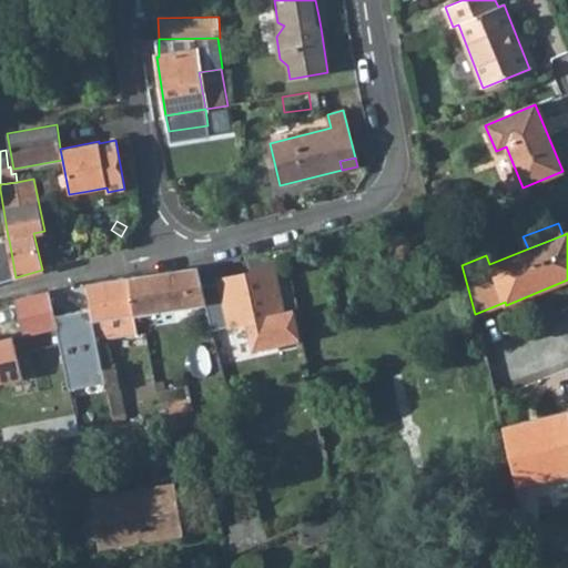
[(0,281),(16,277),(9,240),(0,241),(0,281)]
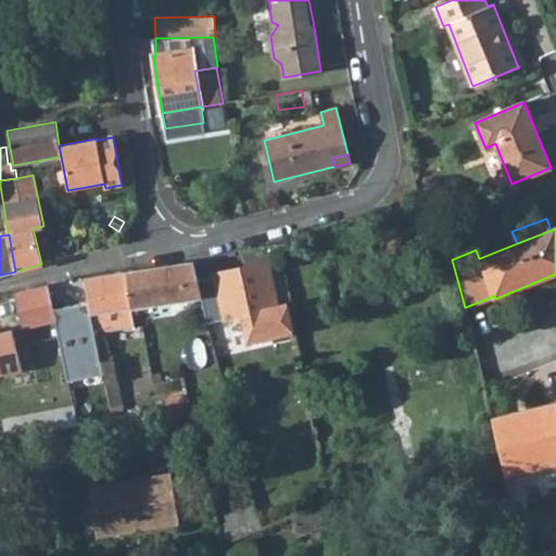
[(267,261),(214,274),(215,276),(198,280),(201,297),(209,324),(242,315),(249,341),(294,331),(288,304),(278,306),(267,261)]
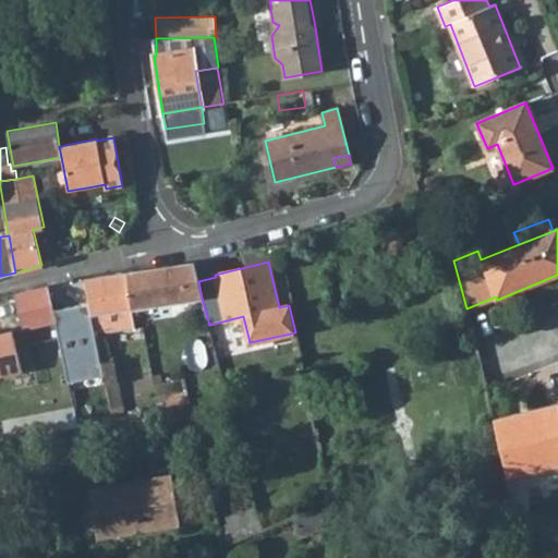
[(126,273),(132,308),(202,298),(198,281),(193,263),(126,273)]
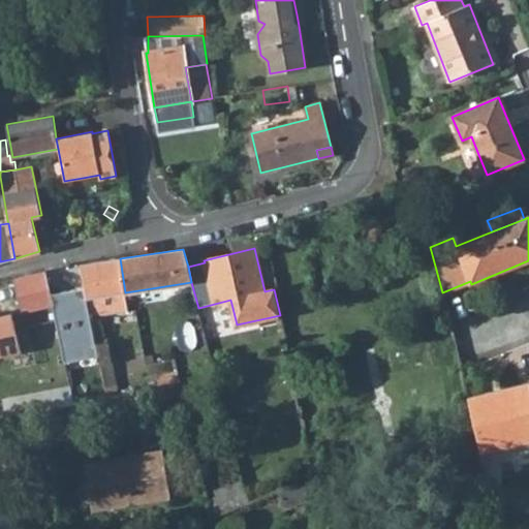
[(96,316),(128,311),(125,293),(125,292),(120,258),(80,265),(84,287),(89,313),(95,312),(96,316)]
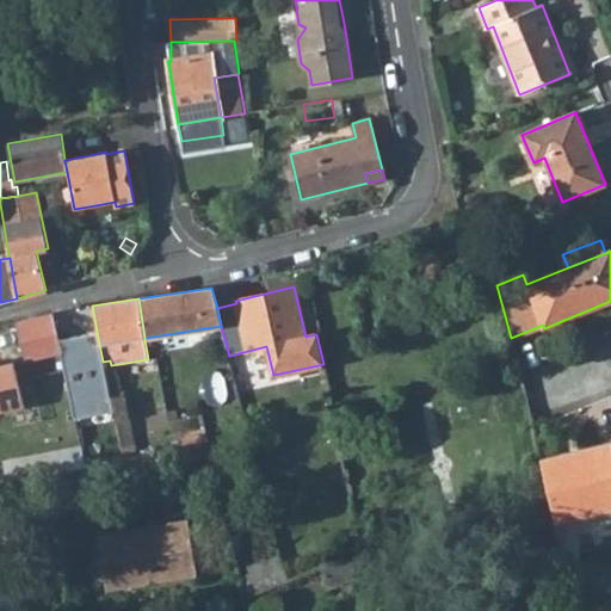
[(59,339),(53,312),(16,321),(24,359),(62,350),(59,339)]
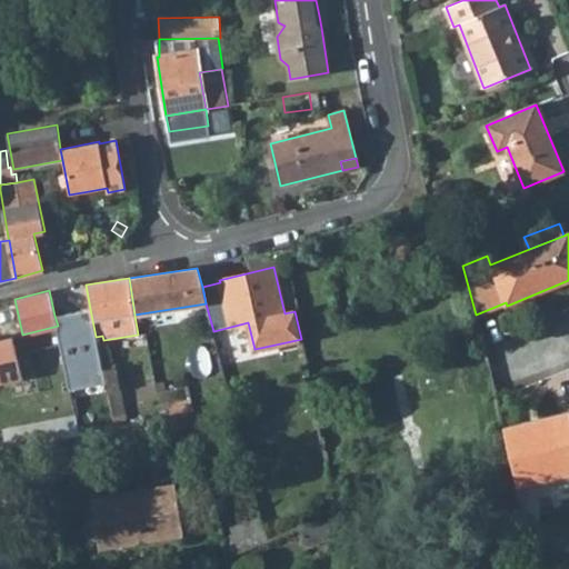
[(55,316),(58,326),(71,391),(106,383),(102,371),(96,340),(96,337),(90,309),(55,316)]
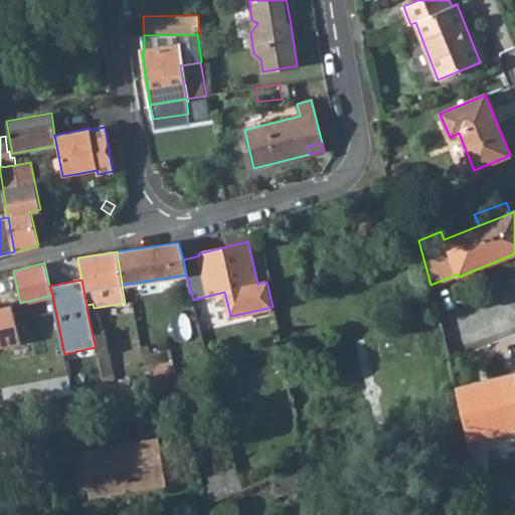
[(0,344),(19,341),(10,308),(0,309),(0,344)]
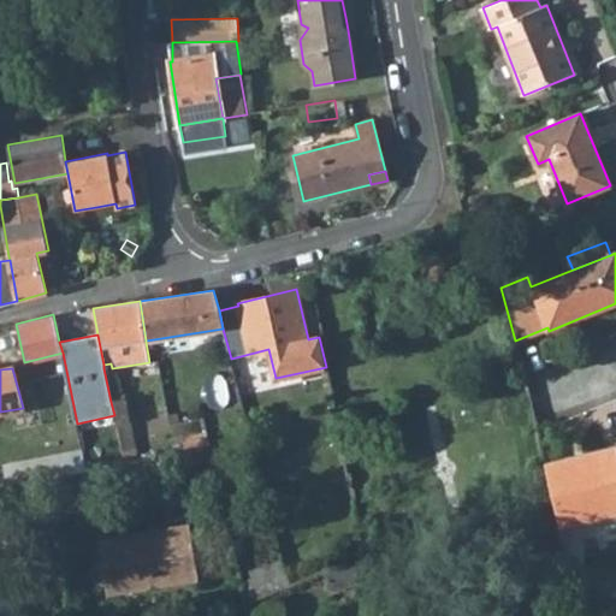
[(124,463),(137,461),(125,400),(111,402),(114,415),(124,463)]
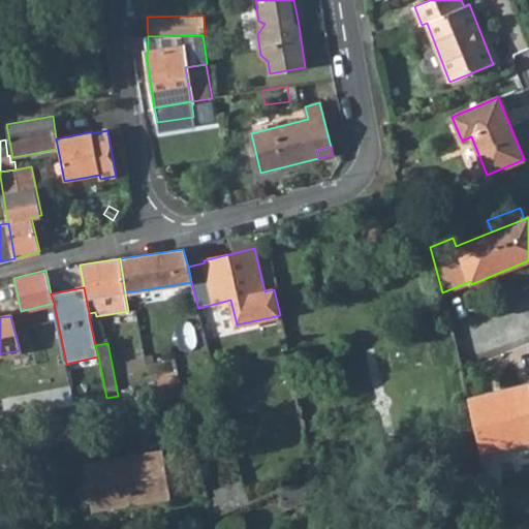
[(146,365),(154,363),(152,349),(144,351),(146,365)]
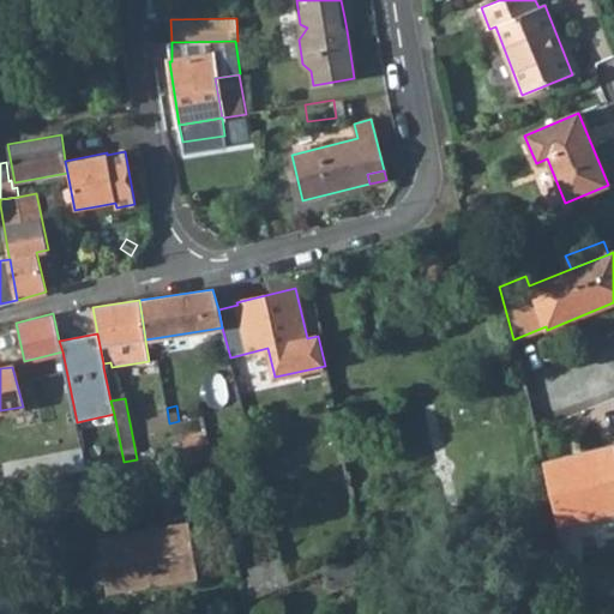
[(190,435),(193,449),(210,445),(206,432),(190,435)]
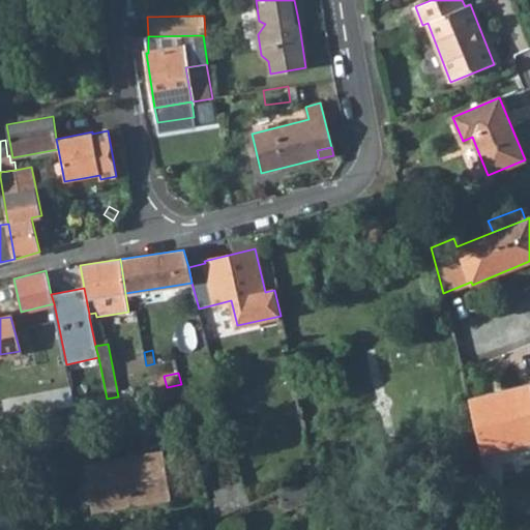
[(167,387),(164,376),(153,378),(156,389),(158,388),(167,387)]
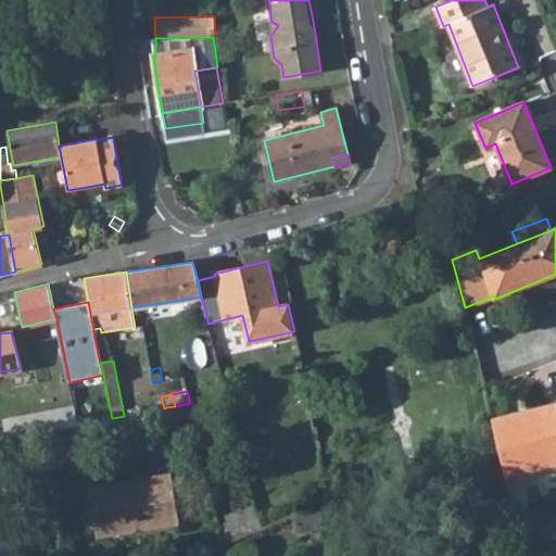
[(555,402),(492,417),(506,476),(555,464),(555,402)]
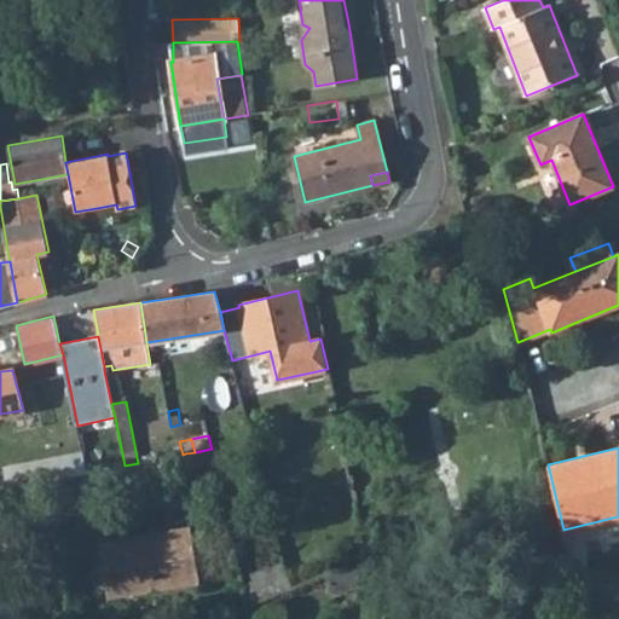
[(217,472),(212,449),(195,452),(185,453),(190,478),(217,472)]
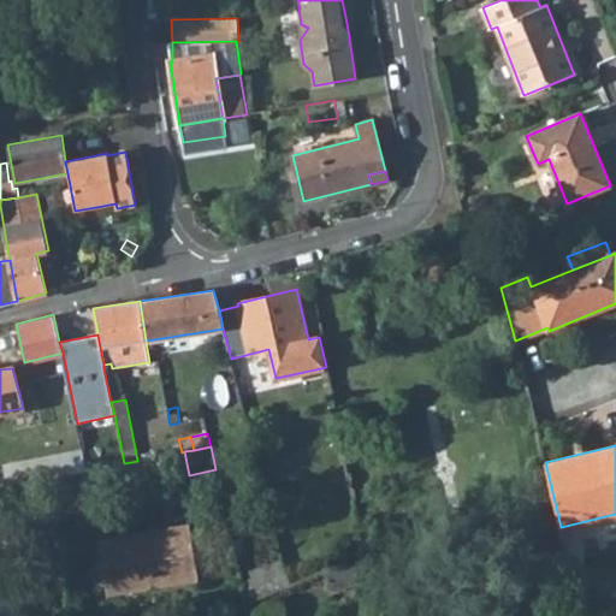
[(82,451),(82,450),(3,466),(6,487),(87,471),(82,451)]
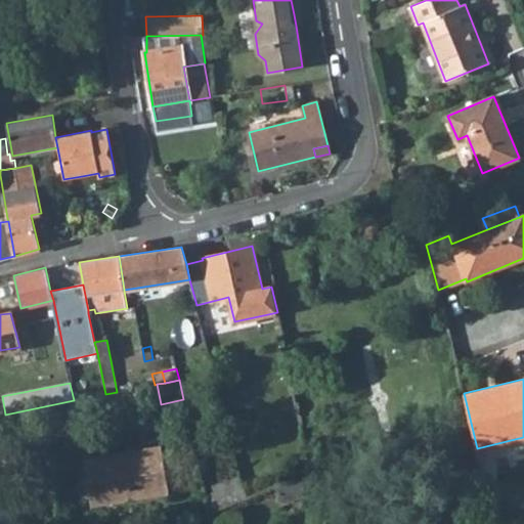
[(480,463),(523,451),(523,437),(477,448),(480,463)]
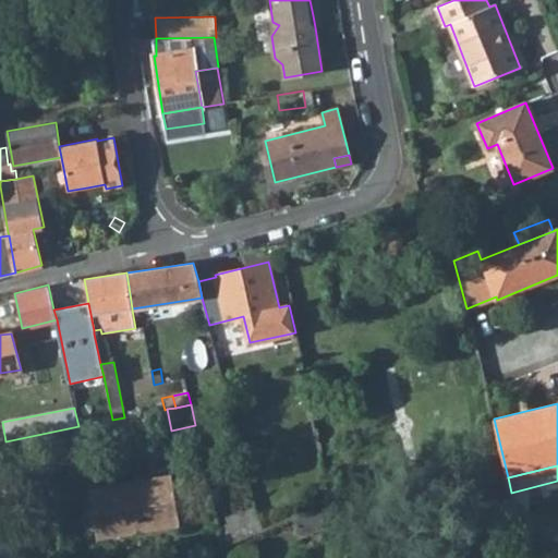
[(92,530),(96,530),(97,538),(180,525),(172,474),(88,488),(93,508),(88,509),(84,512),(83,514),(83,518),(83,521),(83,523),(84,525),(87,529),(89,530),(92,530)]
